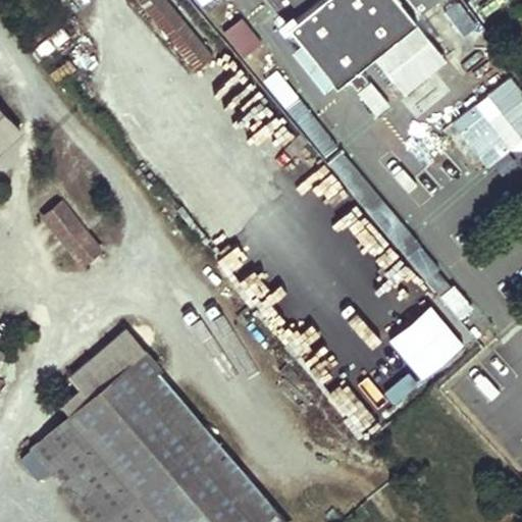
[(213,55),(167,0),(138,0),(196,69),(213,55)]
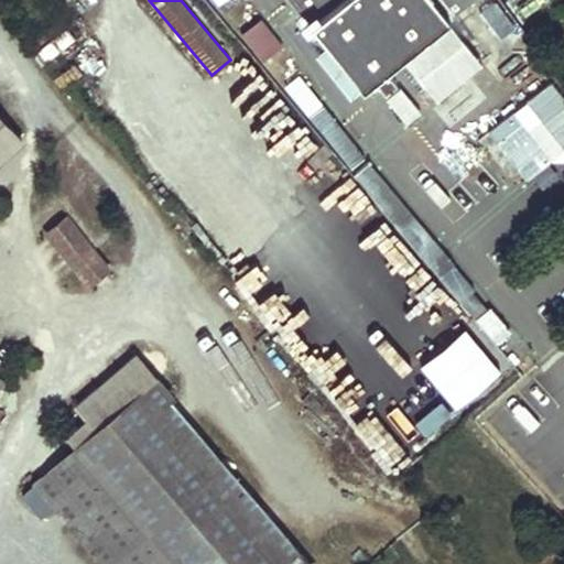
[(466,0),(292,0),(327,43),(360,85),(398,54),(434,99),(479,63),(444,19),(466,0)]
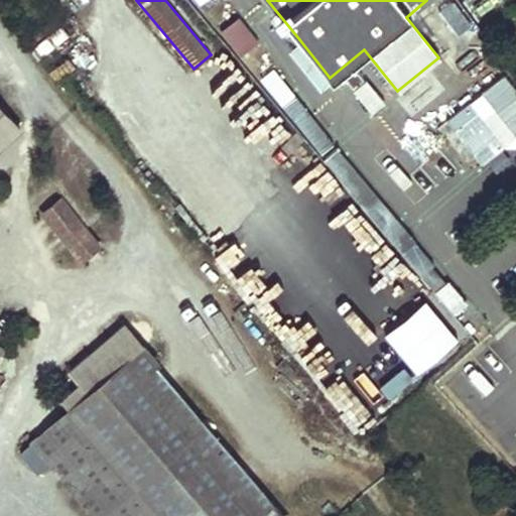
[(437,12),(457,38),(473,26),(453,0),(437,12)]
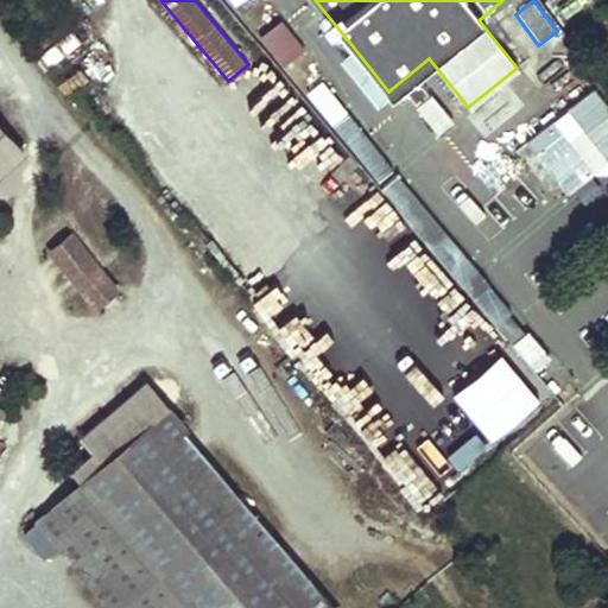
[(293,37),(272,55),(283,65),(304,48),(293,37)]
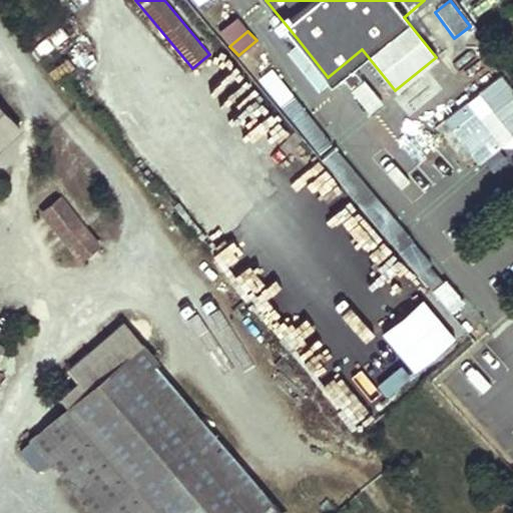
[(328,77),(298,39),(285,49),(315,88),(328,77)]
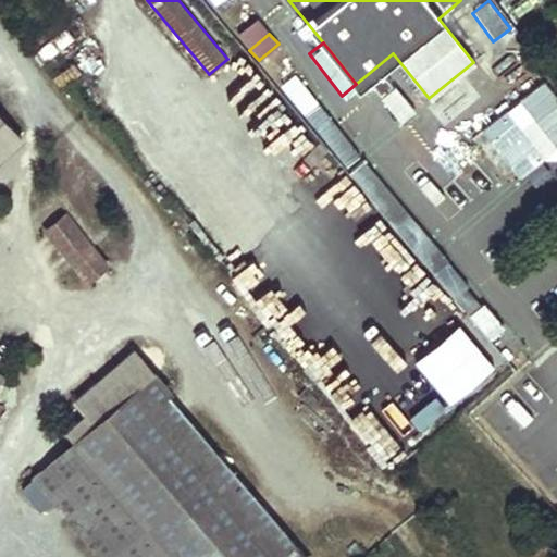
[(295,74),(282,84),(304,114),(318,104),(295,74)]
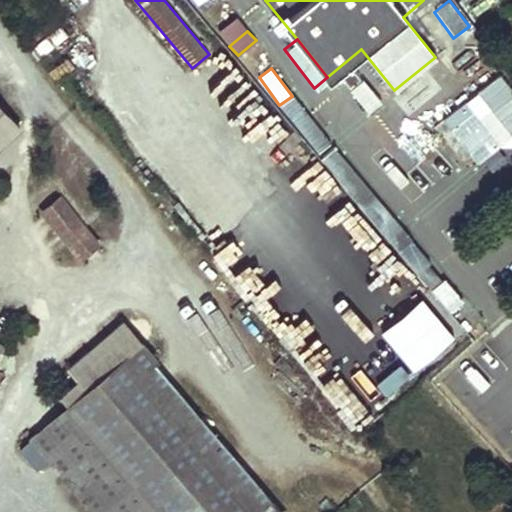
[(365,77),(349,85),(364,113),(380,105),(365,77)]
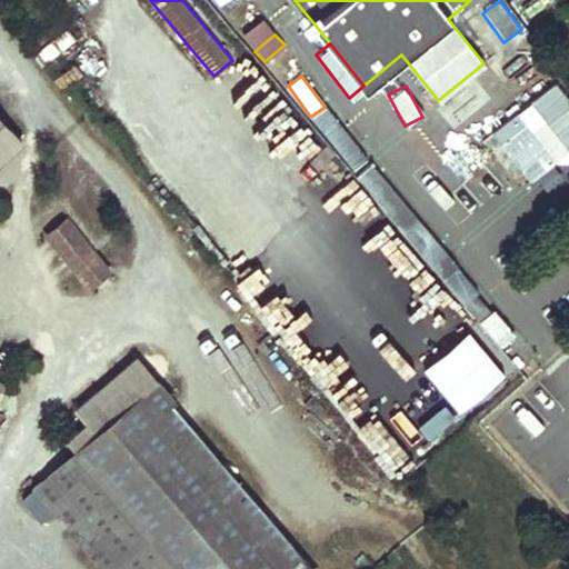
[(526,106),(512,117),(548,159),(562,147),(526,106)]
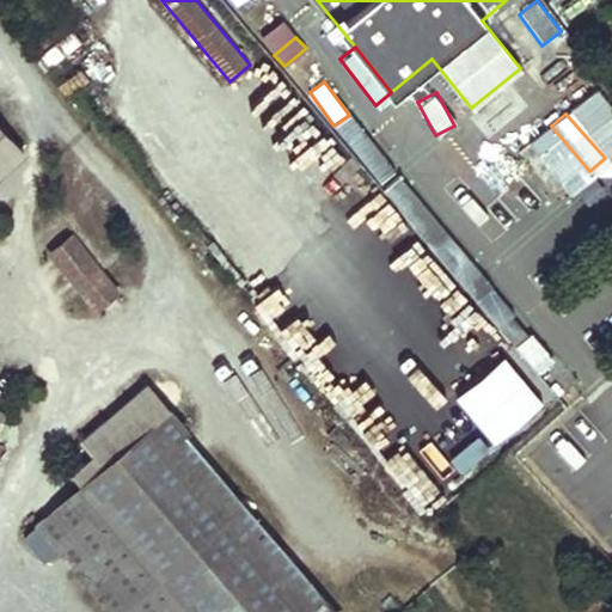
[(0,173),(23,154),(0,127),(0,173)]
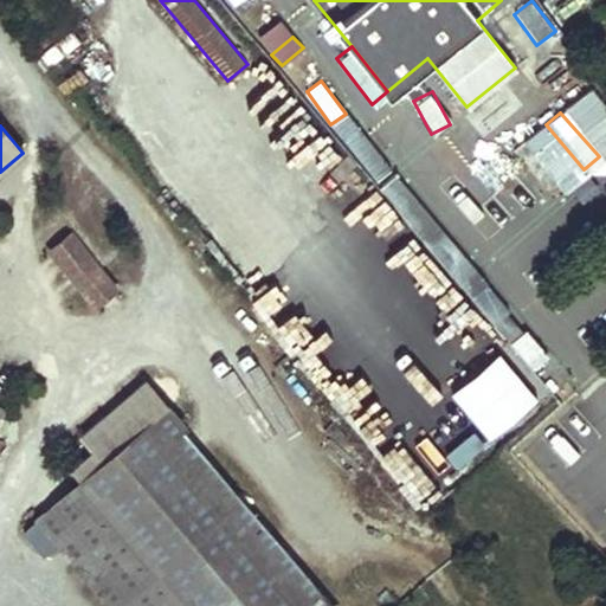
[(335,149),(326,158),(348,185),(358,176),(335,149)]
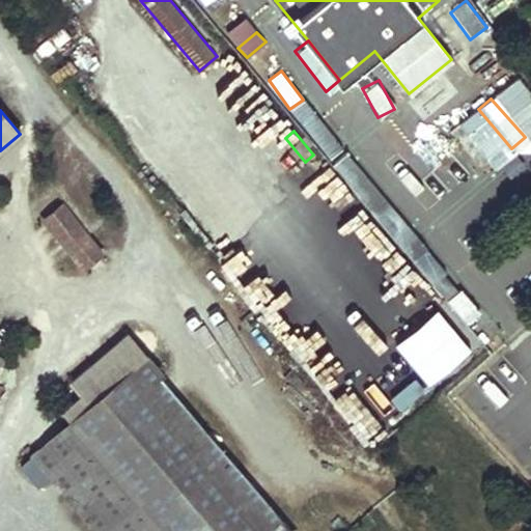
[(421,275),(436,263),(373,184),(359,195),(421,275)]
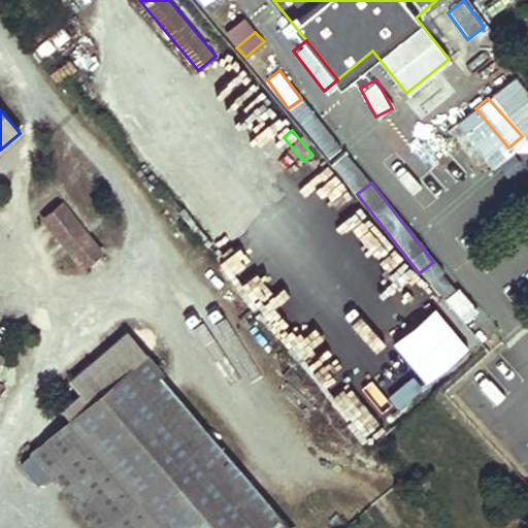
[(63,200),(38,219),(77,270),(102,252),(63,200)]
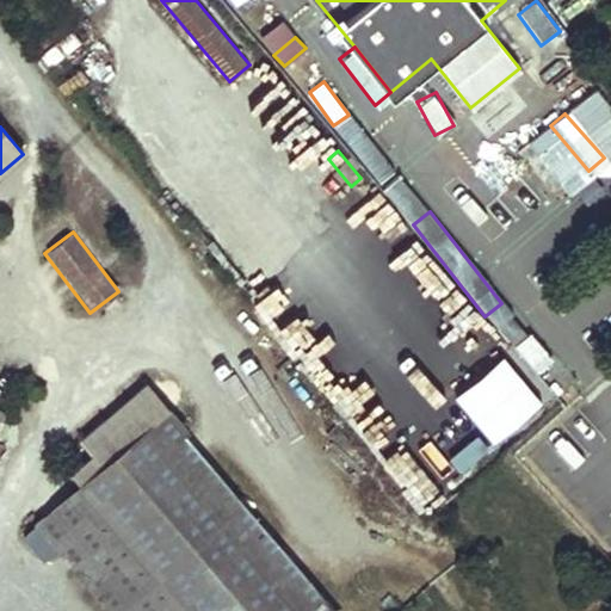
[(149,424),(314,610),(345,610),(167,408),(149,424)]
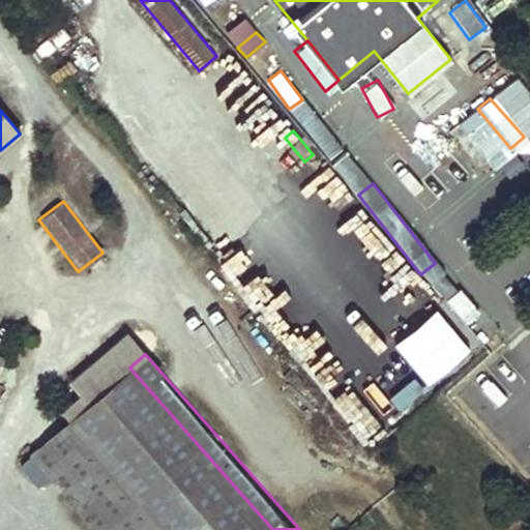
[(272,529),(129,367),(32,453),(98,529),(272,529)]
